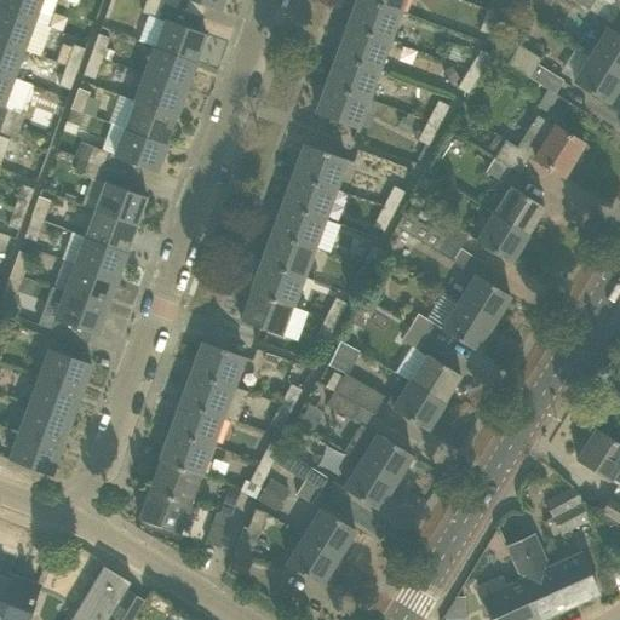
[(40,0),(1,0),(0,5),(0,7),(33,21),(40,0)]
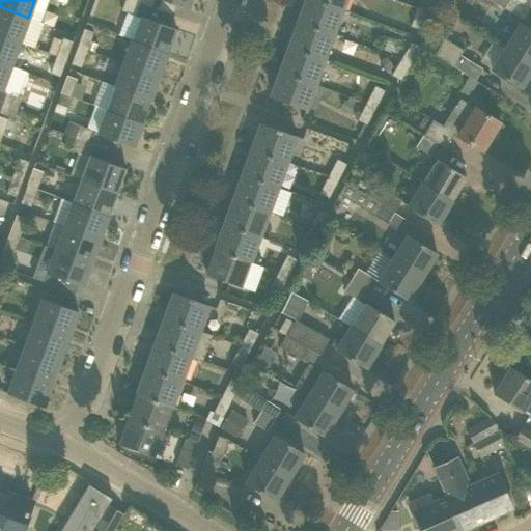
[(136,16),(141,3),(132,0),(124,0),(121,10),(136,16)]
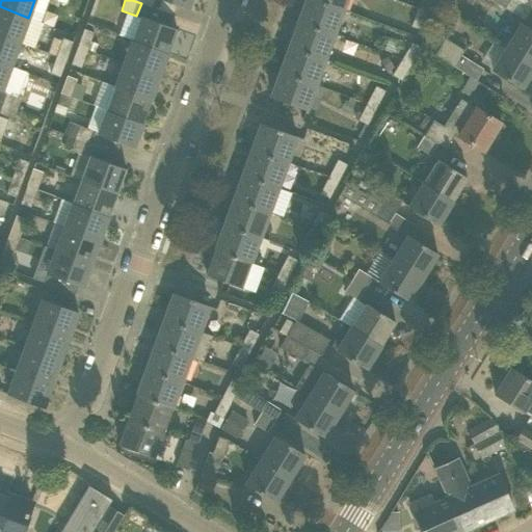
[(132,0),(141,3),(174,15),(177,4),(189,8),(191,0),(132,0)]
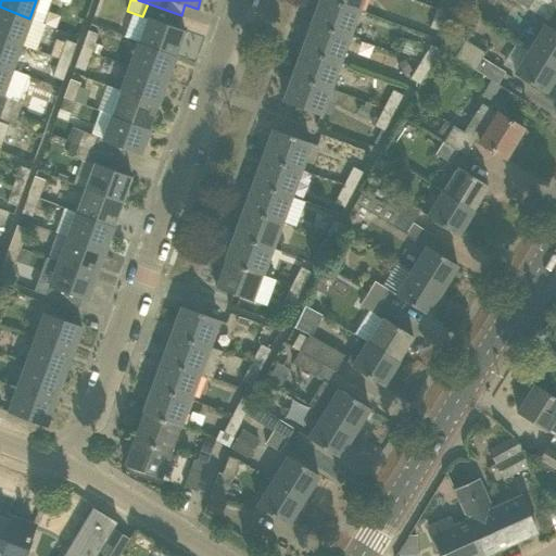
[(320,0),(313,22),(349,36),(358,9),(332,0),(320,0)]
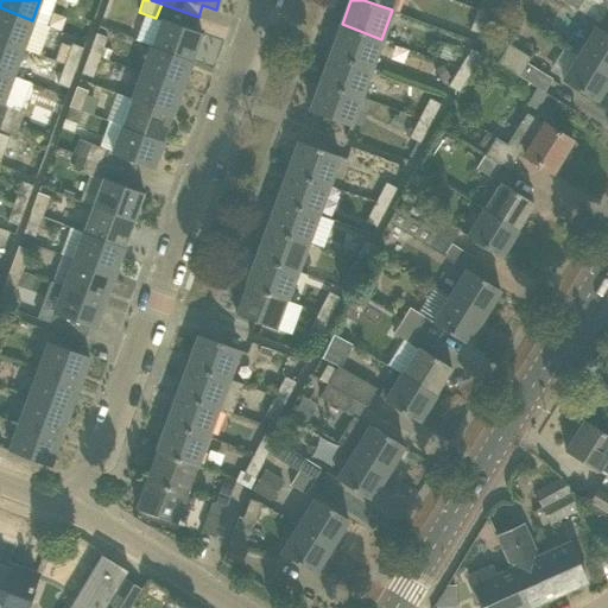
[(363,0),(392,10),(396,0),(363,0)]
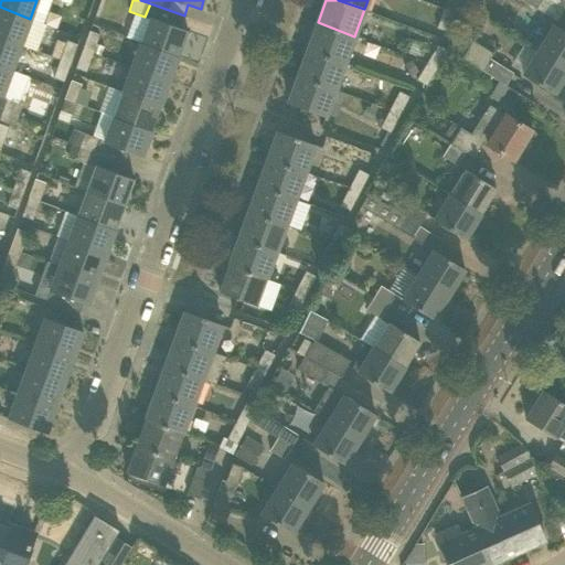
[(446,0),(444,9),(455,13),(458,0),(446,0)]
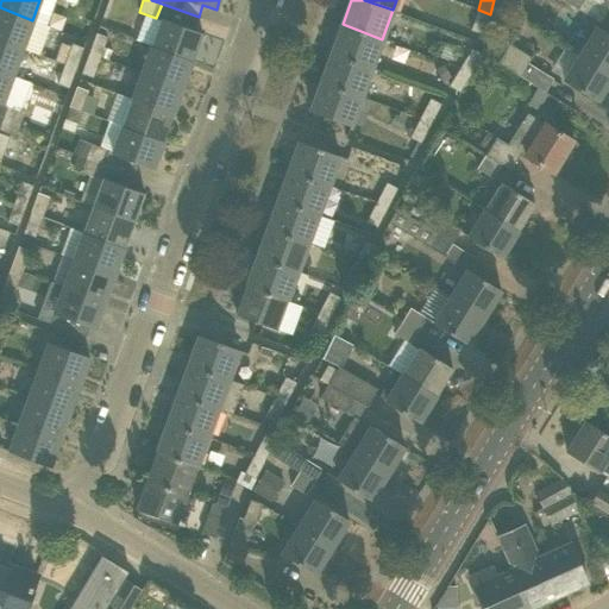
[(578,11),(584,0),(563,0),(578,11)]
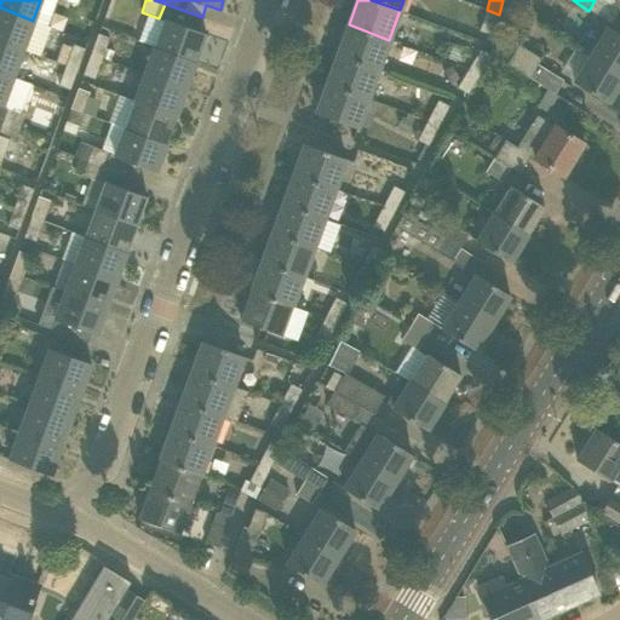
[(0,7),(0,40),(23,49),(33,21),(0,7)]
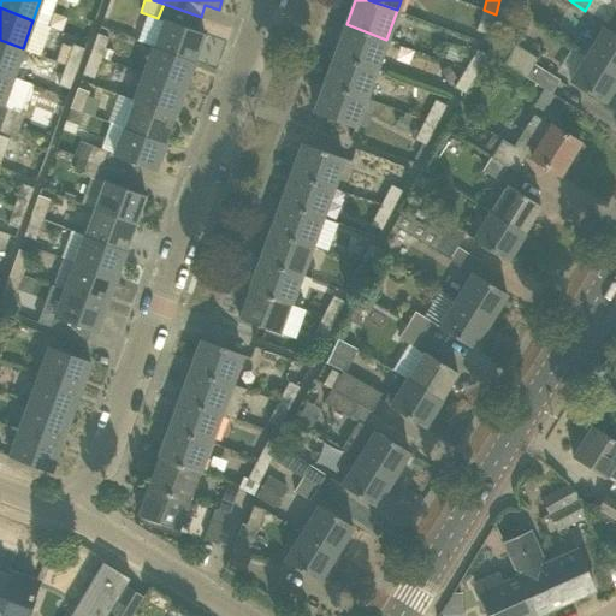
[(496,15),(484,10),(477,31),(487,36),(496,15)]
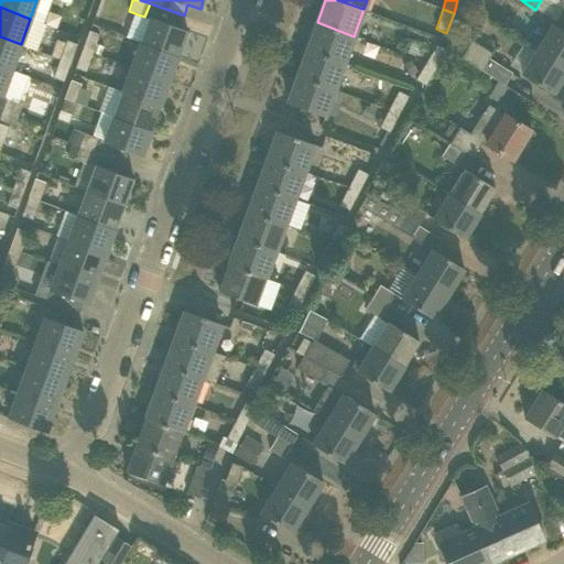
[(148,17),(139,41),(179,55),(187,31),(148,17)]
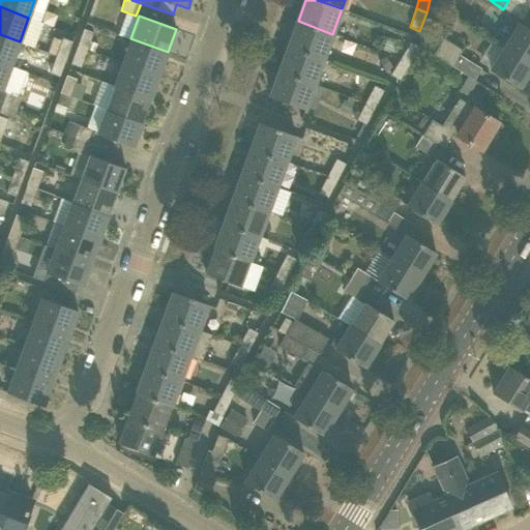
[(289,47),(324,59),(332,34),(298,21),(289,47)]
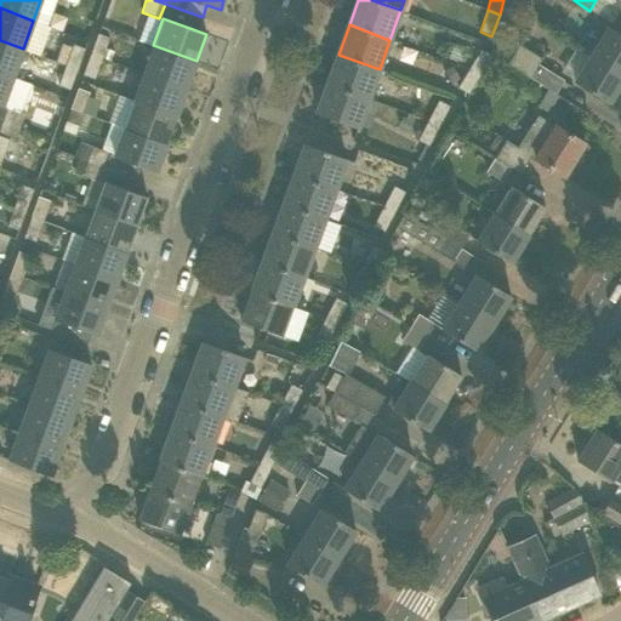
[(620,72),(620,34),(609,28),(592,55),(620,72)]
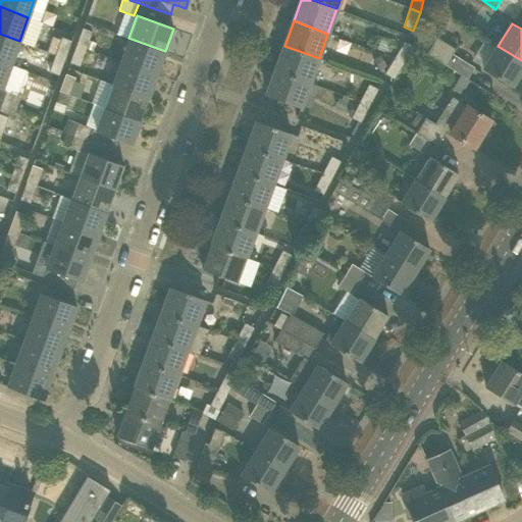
[(86,49),(90,39),(92,32),(83,29),(76,45),(86,49)]
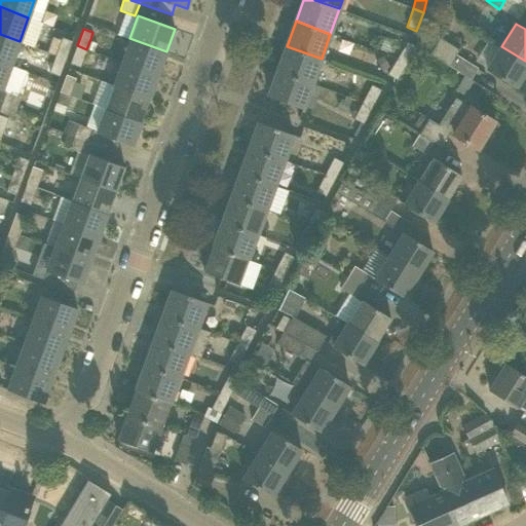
[(0,34),(0,62),(10,66),(20,41),(0,34)]
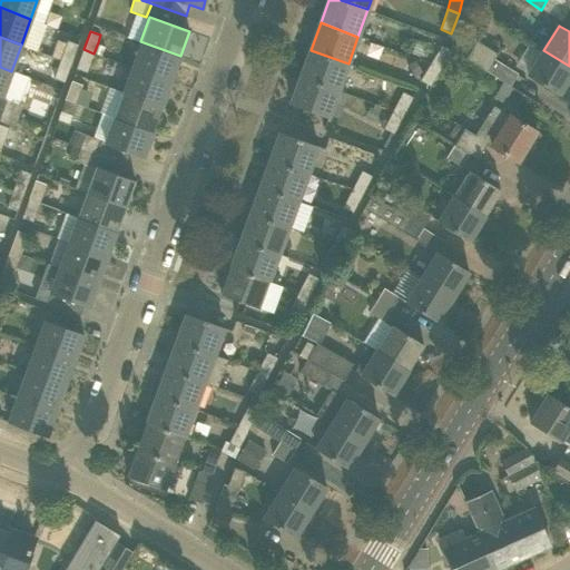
[(68,40),(61,59),(71,64),(78,45),(68,40)]
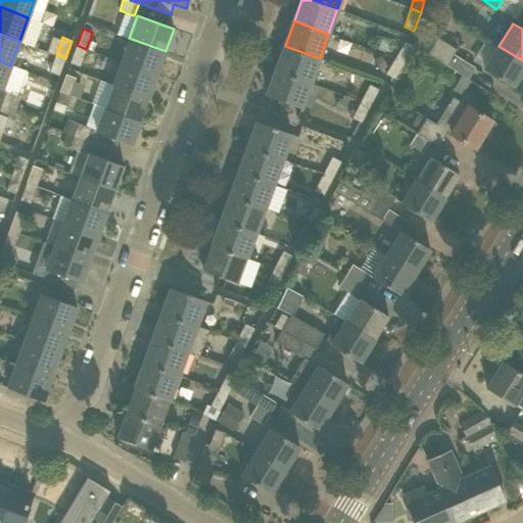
[(121,61),(157,75),(165,51),(129,38),(121,61)]
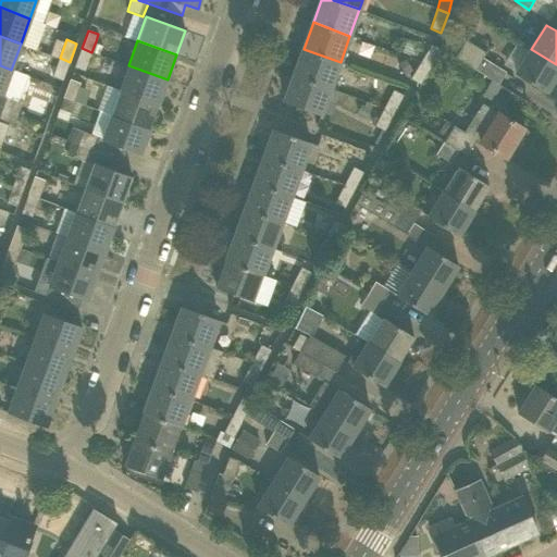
[(455,58),(498,85),(506,73),(483,58),(486,53),(466,40),(455,58)]
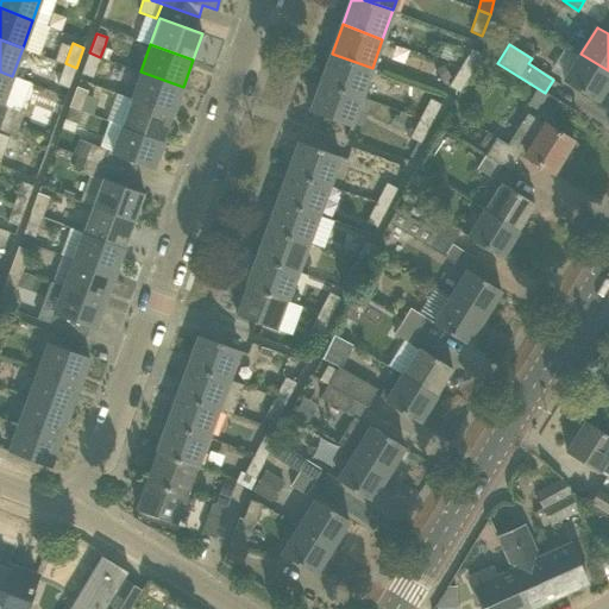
[(472,48),(460,67),(471,74),(483,55),(472,48)]
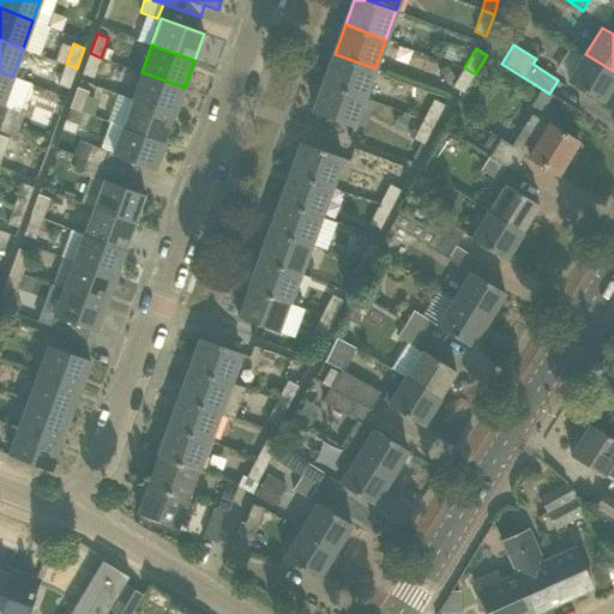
[(90,53),(83,73),(94,78),(101,58),(90,53)]
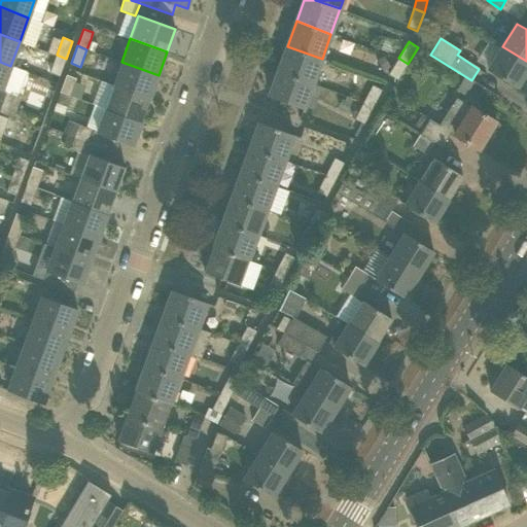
[(278,71),(313,83),(322,59),(287,46),(278,71)]
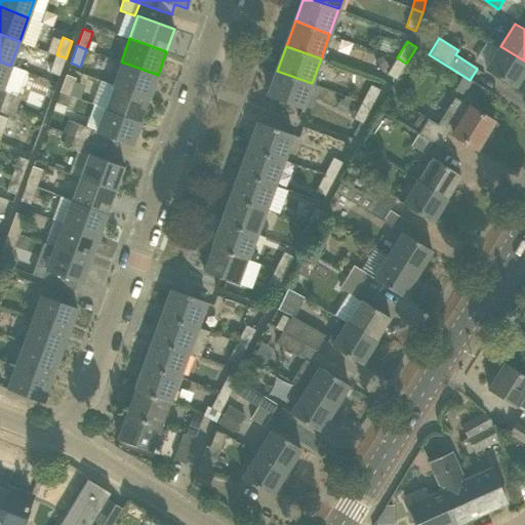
[(524,71),(524,61),(500,46),(486,70),(515,87),(524,71)]
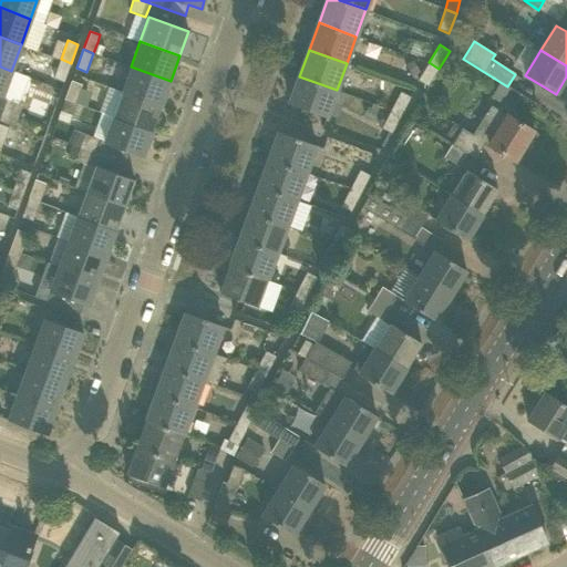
[(64,82),(71,63),(61,59),(53,79),(64,82)]
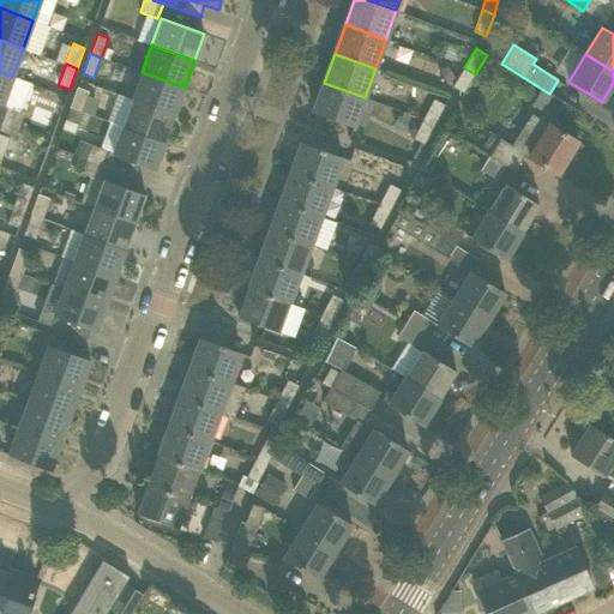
[(464,92),(475,74),(464,67),(453,86),(464,92)]
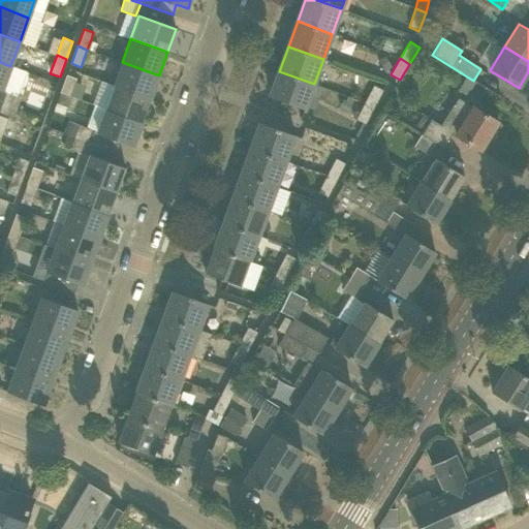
[(10,66),(0,62),(0,89),(2,90),(10,66)]
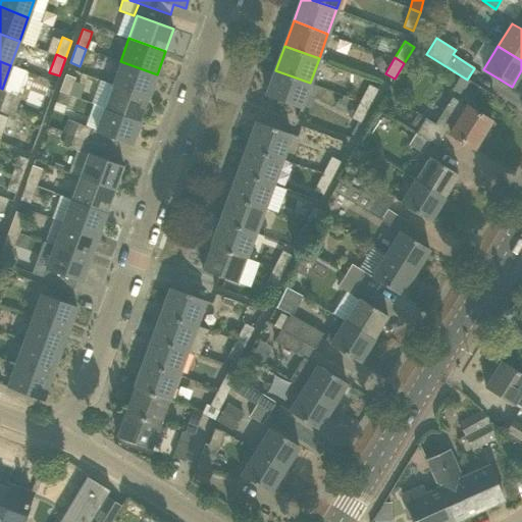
[(112,85),(148,98),(157,74),(120,61),(112,85)]
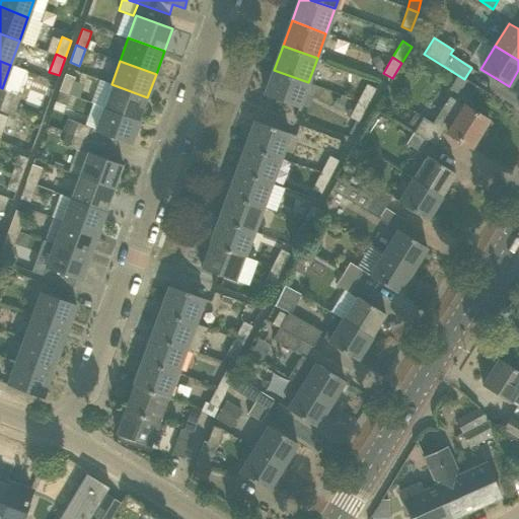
[(308,82),(274,70),(265,94),(299,107),(308,82)]
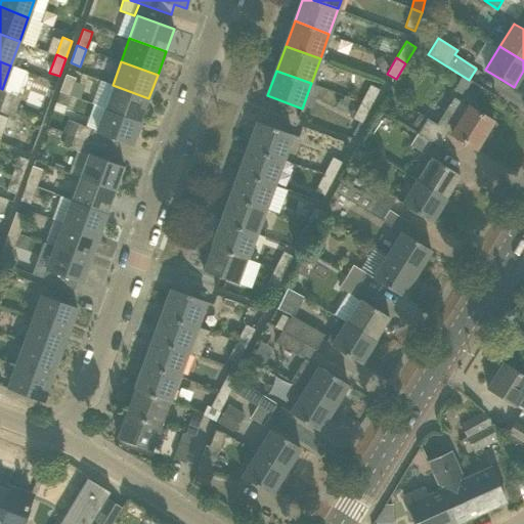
[(67,75),(59,92),(71,95),(77,78),(67,75)]
